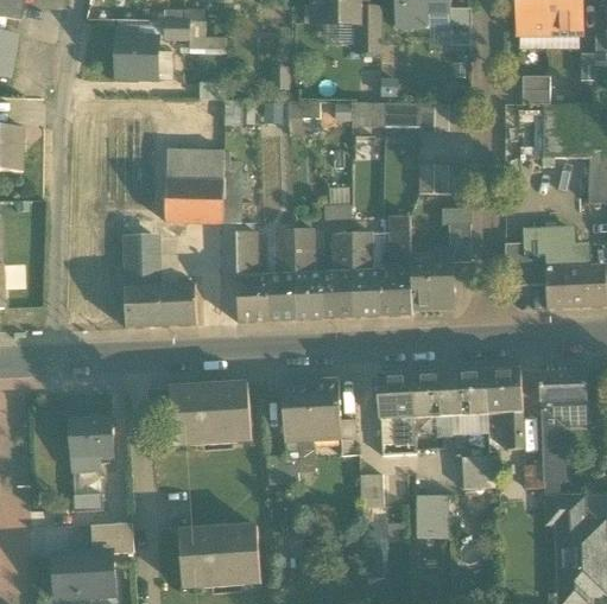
[(0,17),(18,20),(21,0),(0,0),(0,17)]
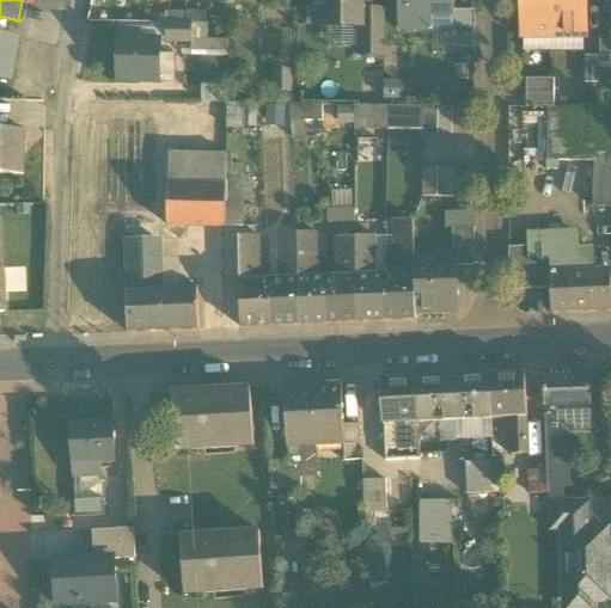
[(358,23),(366,23),(366,8),(365,0),(315,0),(316,23),(327,23),(358,23)]
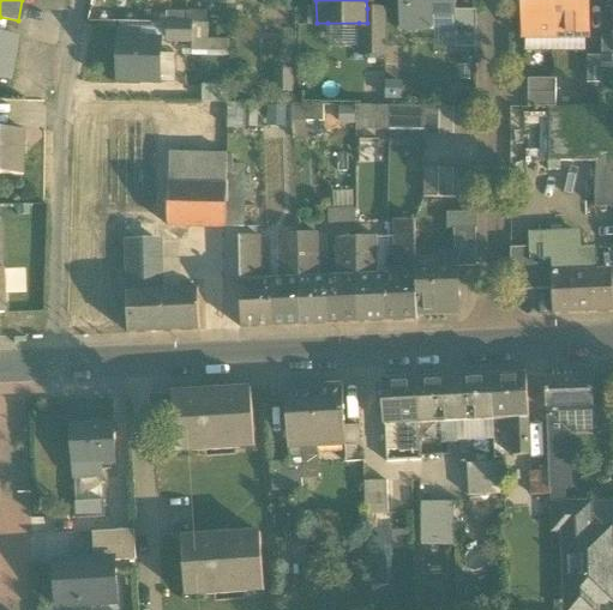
[(454,26),(454,8),(454,0),(397,0),(398,26),(432,26),(454,26)]
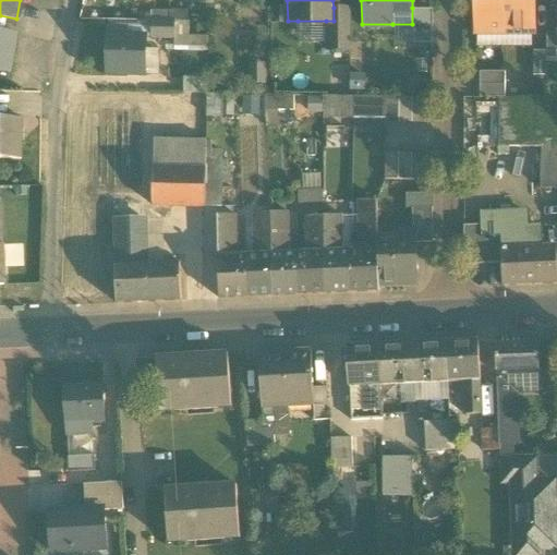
[(475,0),(475,29),(476,29),(504,29),(503,0),(475,0)]
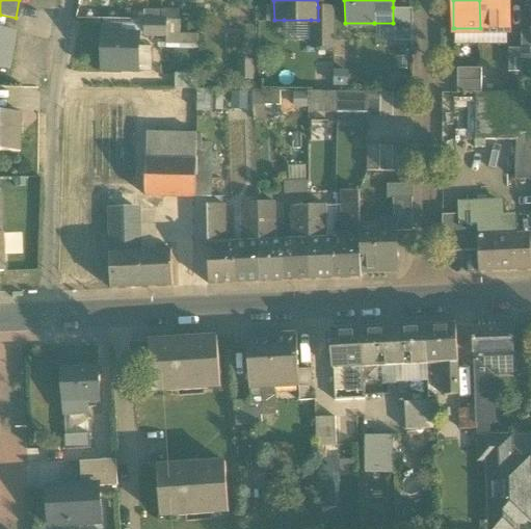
[(479,0),(480,28),(507,28),(507,0),(479,0)]
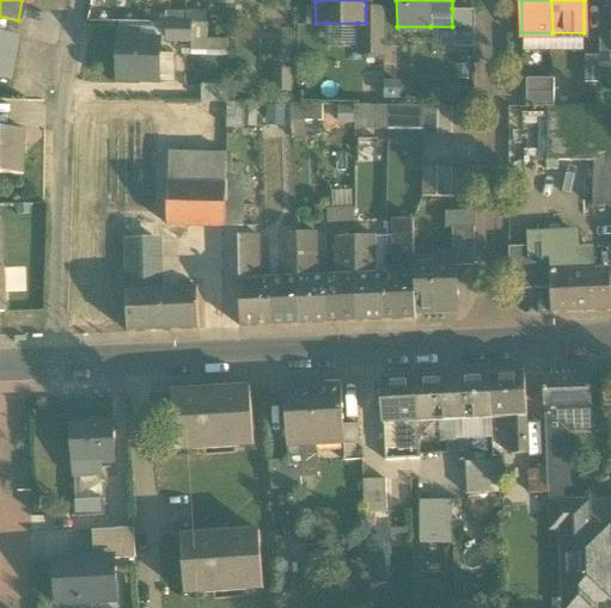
[(165,10),(165,20),(190,22),(205,22),(205,8),(165,10)]
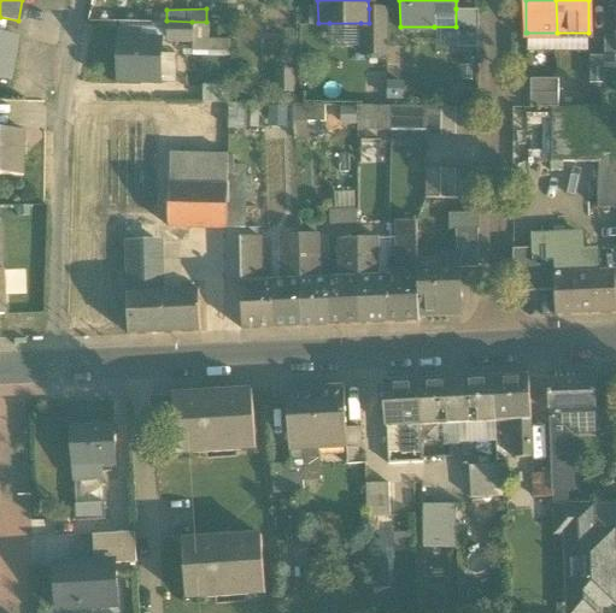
[(361,52),(386,52),(386,9),(369,9),(369,23),(361,23),(361,43),(361,52)]
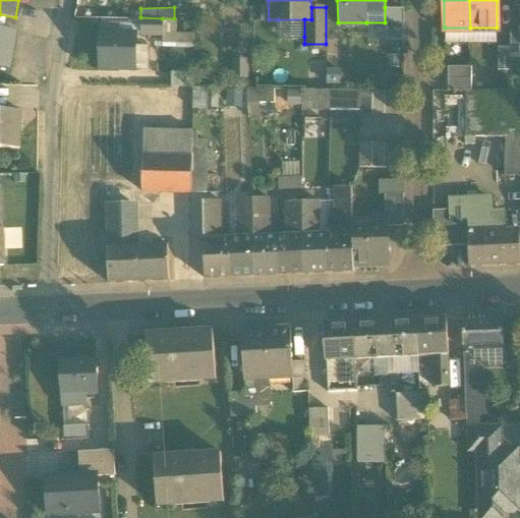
[(403,7),(385,7),(385,22),(385,39),(403,39),(403,7)]
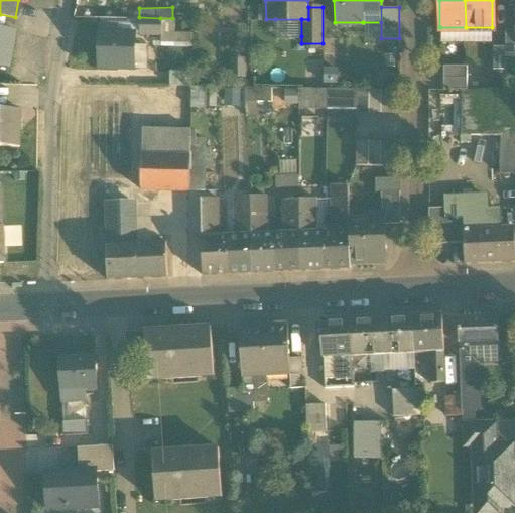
[(514,9),(504,10),(504,45),(504,46),(514,45),(514,9)]
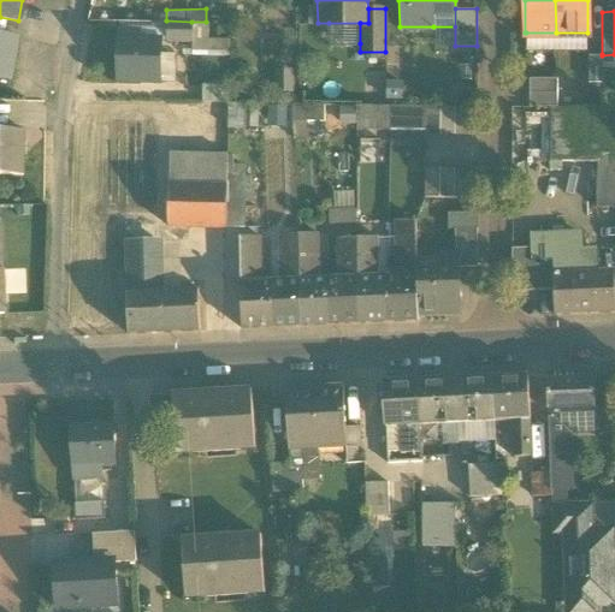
[(117,21),(117,37),(160,37),(165,39),(166,21),(117,21)]
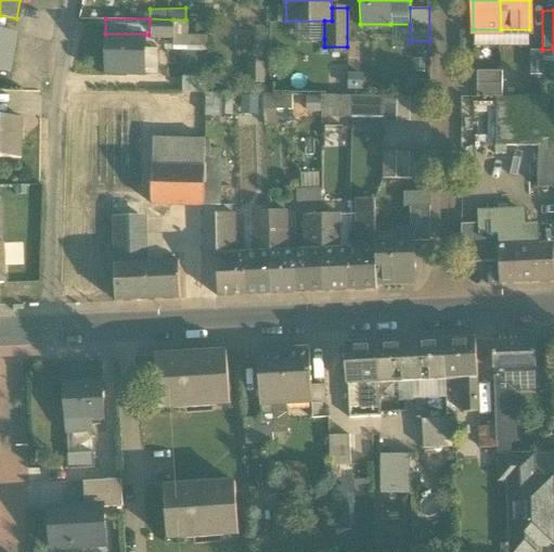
[(149,35),(172,36),(172,20),(150,18),(149,35)]
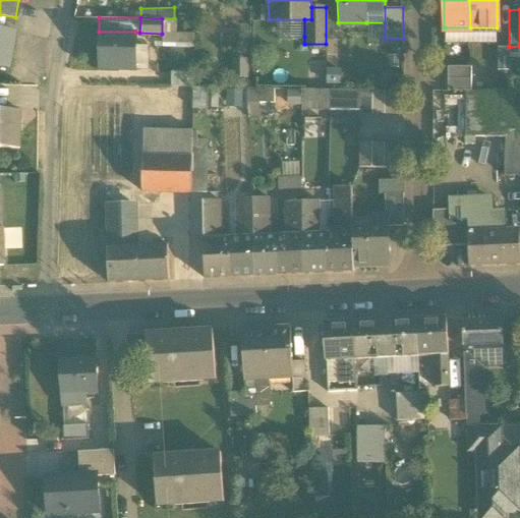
[(175,32),(175,18),(174,18),(162,18),(162,34),(162,42),(175,42),(175,32)]
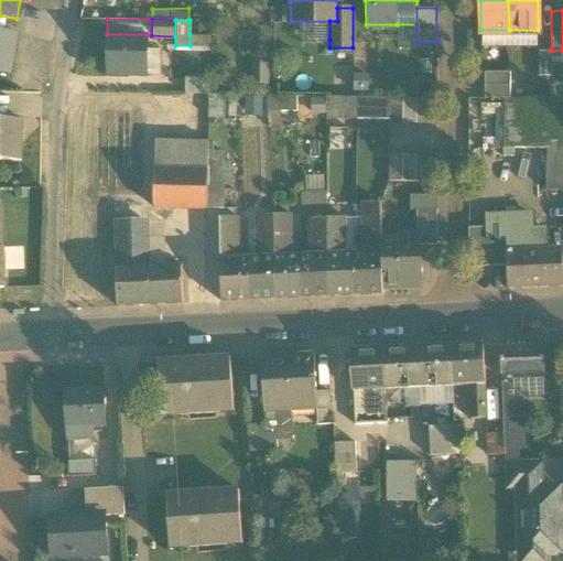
[(329,40),(329,21),(301,21),(301,41),(329,40)]
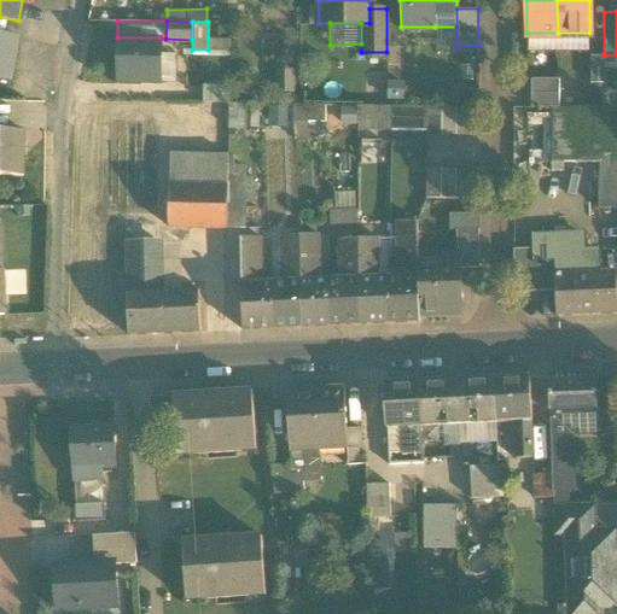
[(457,27),(435,27),(435,46),(457,46),(457,27)]
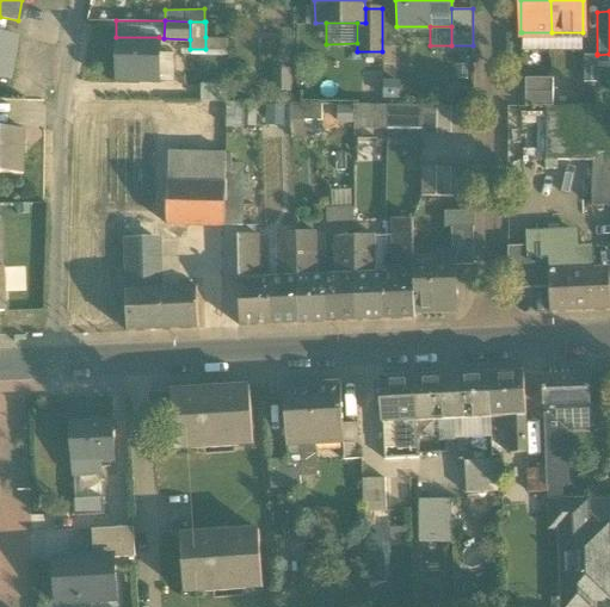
[(552,48),(552,32),(522,32),(522,48),(552,48)]
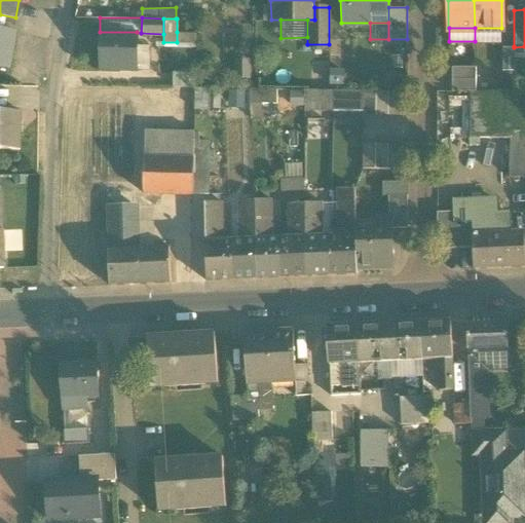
[(475,28),(475,41),(501,41),(501,28),(475,28)]
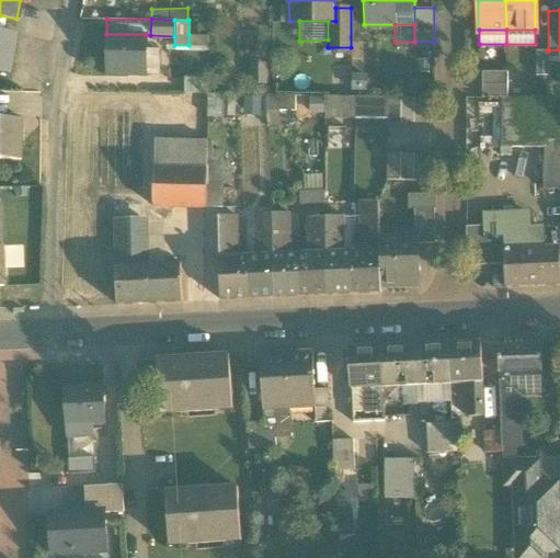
[(0,70),(7,72),(13,34),(0,31),(0,70)]
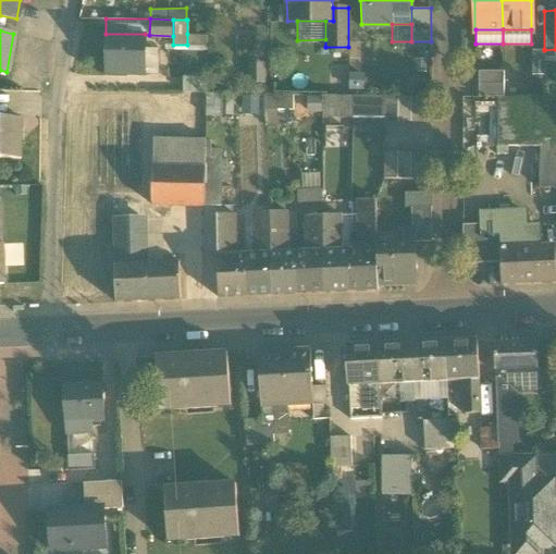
[(143,73),(144,73),(144,71),(145,47),(145,34),(106,34),(104,72),(125,73),(125,71),(143,71),(143,73)]
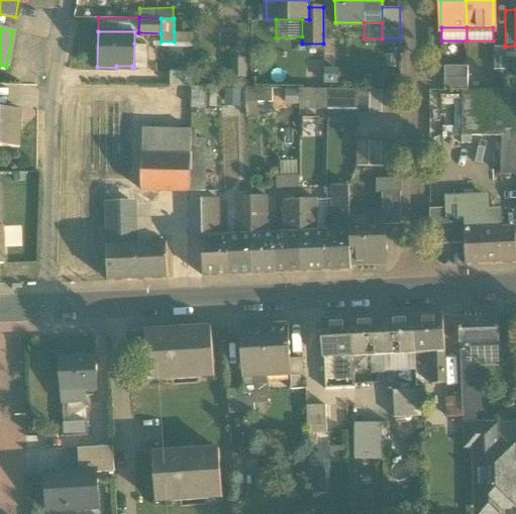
[(174,31),(174,41),(191,42),(192,31),(174,31)]
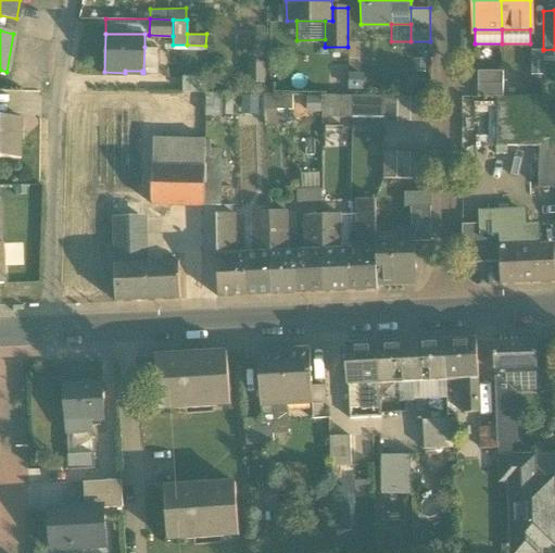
[(144,47),(143,71),(156,72),(158,47),(144,47)]
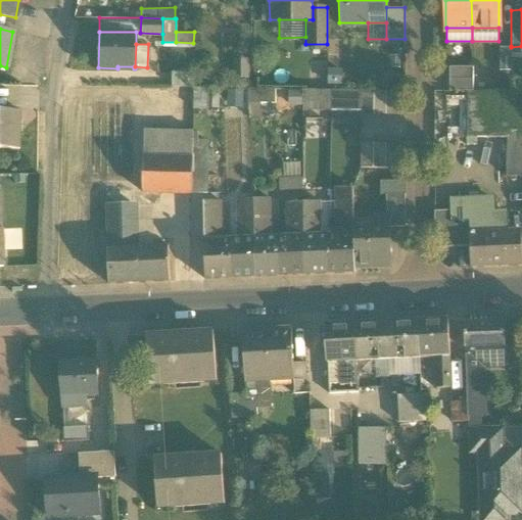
[(511,55),(511,47),(511,46),(499,46),(499,69),(511,69),(511,55)]
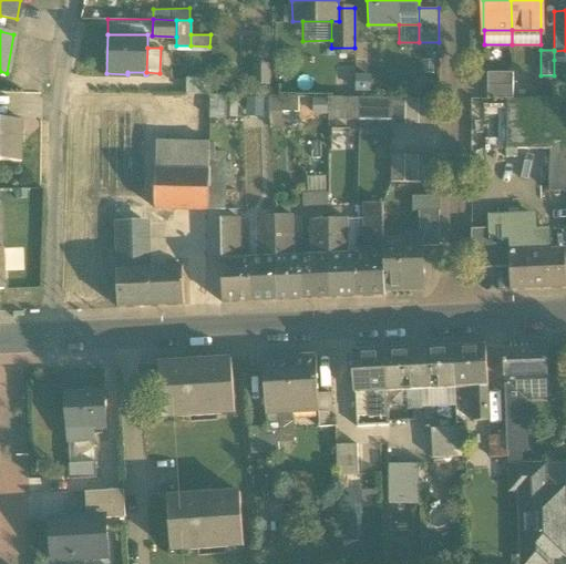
[(554,60),(565,60),(565,50),(554,51),(554,60)]
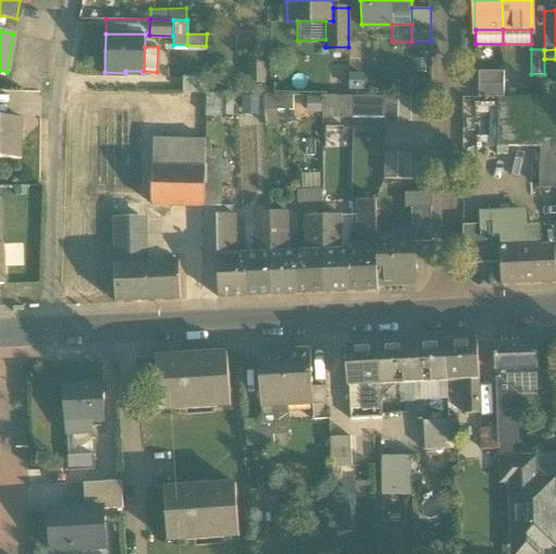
[(247,60),(247,83),(264,83),(264,60),(247,60)]
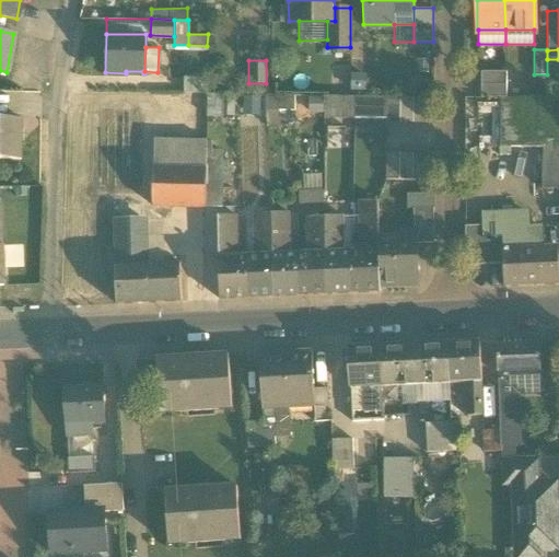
[(350,71),(350,89),(364,89),(364,71),(350,71)]
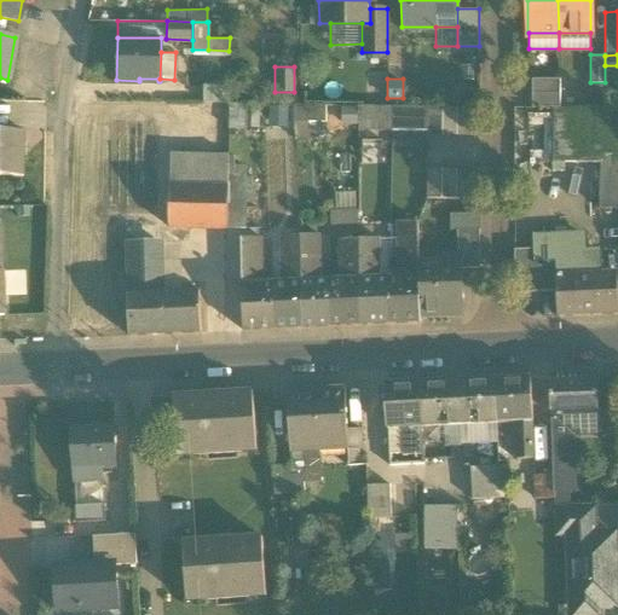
[(554,106),(559,106),(559,79),(531,79),(531,106),(554,106)]
